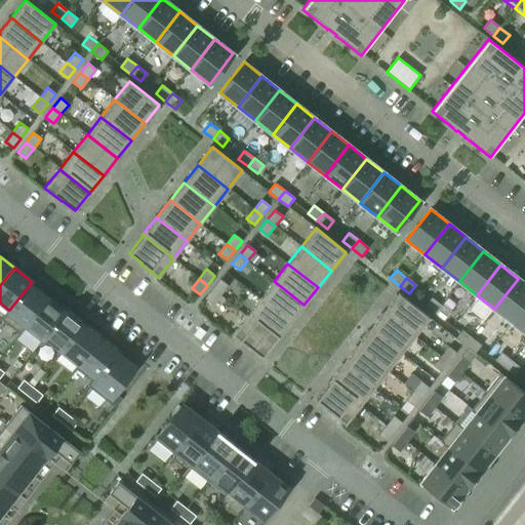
[(524,283),(518,279),(494,309),(512,323),(524,306),(524,283)]
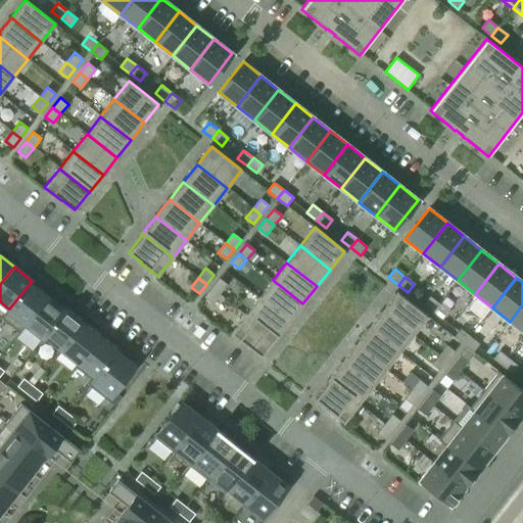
[(219,279),(211,288),(220,294),(227,285),(219,279)]
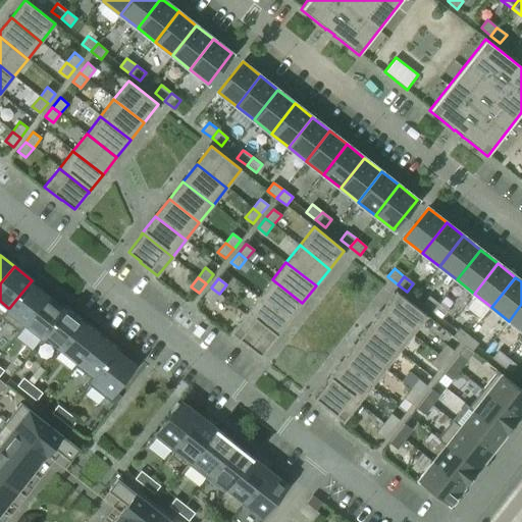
[(272,279),(258,297),(289,320),(302,303),(272,279)]
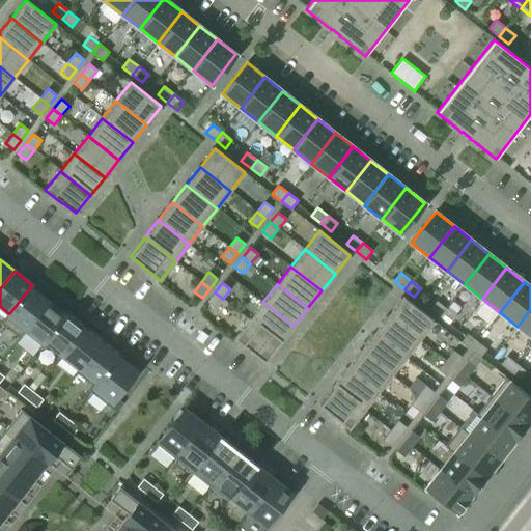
[(8,313),(1,323),(20,338),(26,330),(25,330),(48,301),(31,287),(33,285),(32,285),(9,313),(8,313)]
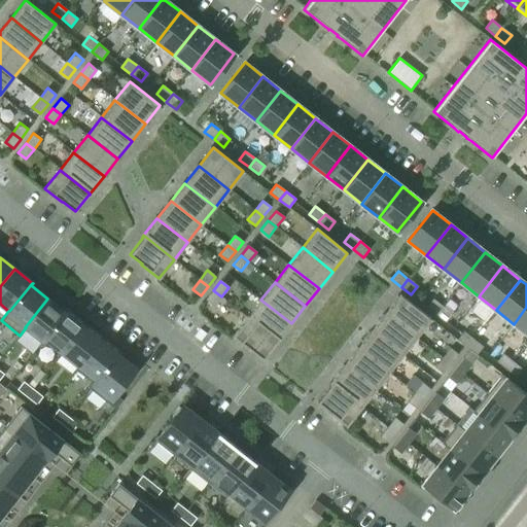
[(213,290),(205,300),(213,306),(221,296),(213,290)]
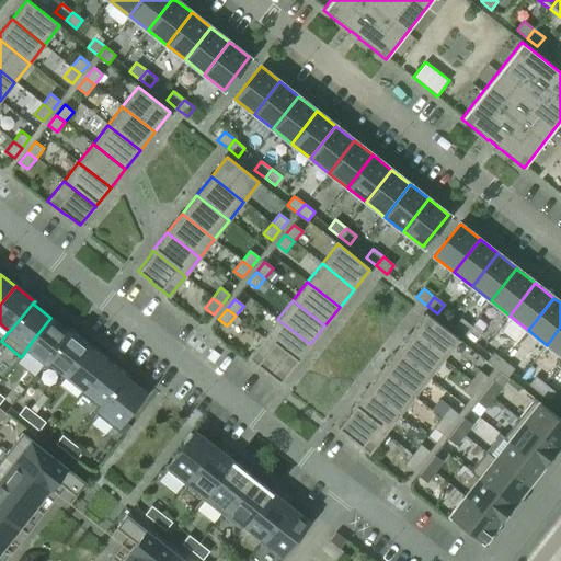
[(426,313),(411,333),(443,358),(458,340),(426,313)]
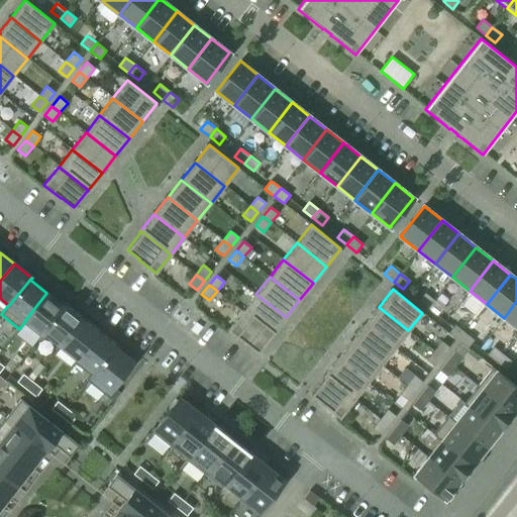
[(46,293),(24,321),(25,321),(42,335),(43,334),(42,333),(43,332),(66,304),(65,304),(63,306),(46,293)]
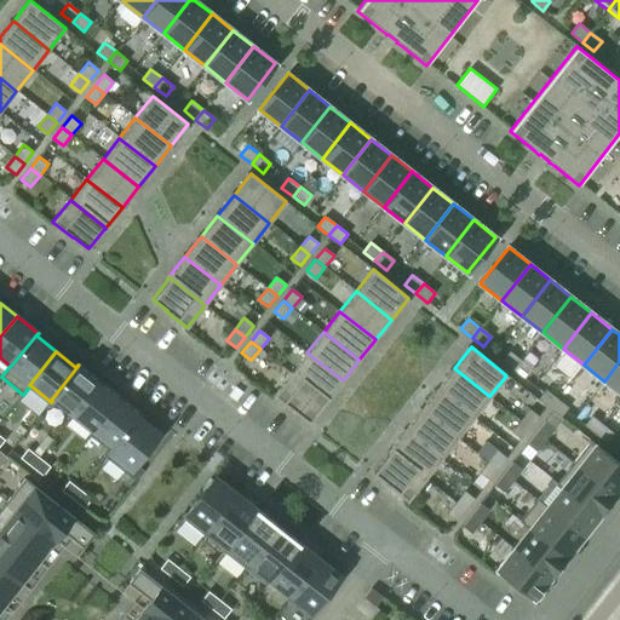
[(510,351),(501,361),(514,371),(521,361),(510,351)]
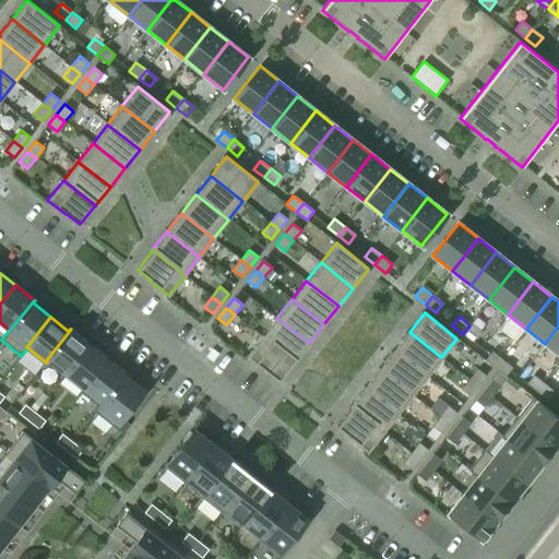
[(276,318),(262,336),(295,361),(309,343),(276,318)]
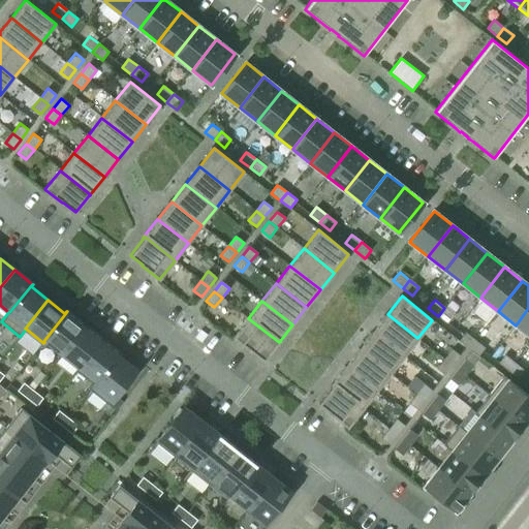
[(444,308),(438,316),(447,323),(454,315),(444,308)]
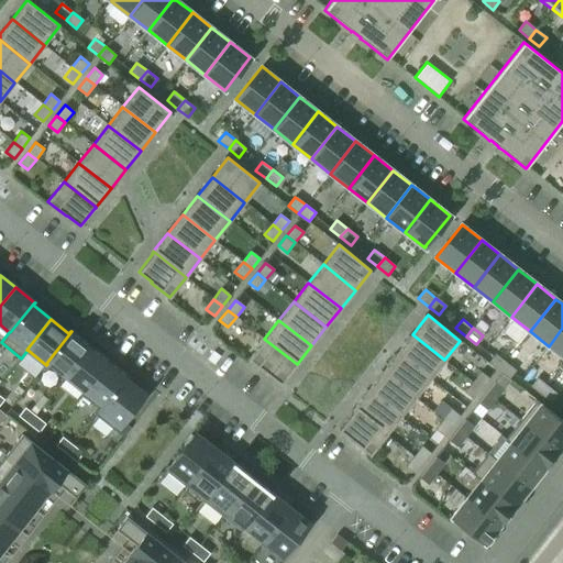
[(562,328),(549,346),(562,356),(562,328)]
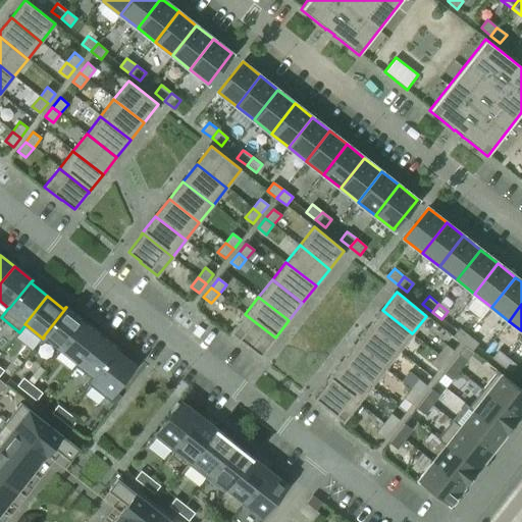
[(44,335),(43,336),(44,337),(45,335),(61,349),(84,321),(66,307),(44,335)]
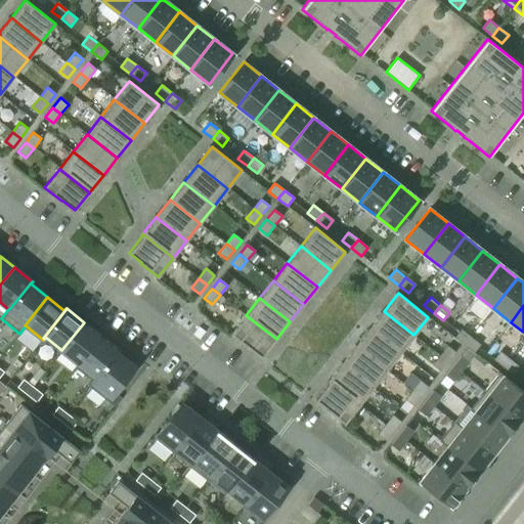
[(384,311),(369,329),(400,352),(413,335),(384,311)]
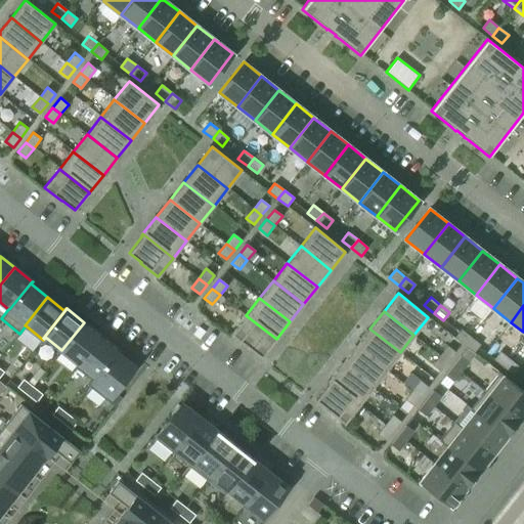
[(246,315),(230,335),(248,348),(249,347),(261,357),(274,340),(275,341),(276,339),(246,315)]
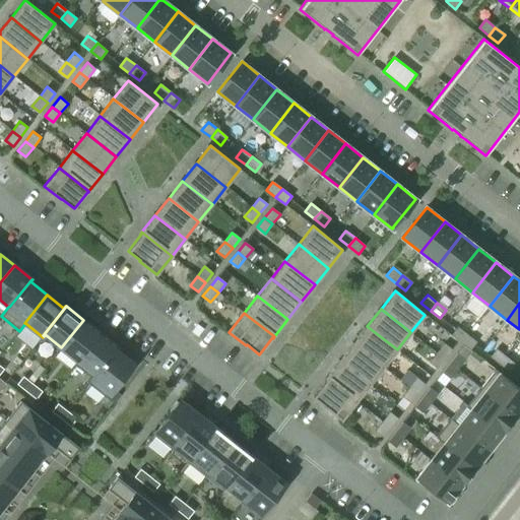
[(61,347),(61,348),(77,361),(78,362),(101,333),(83,320),(61,347)]
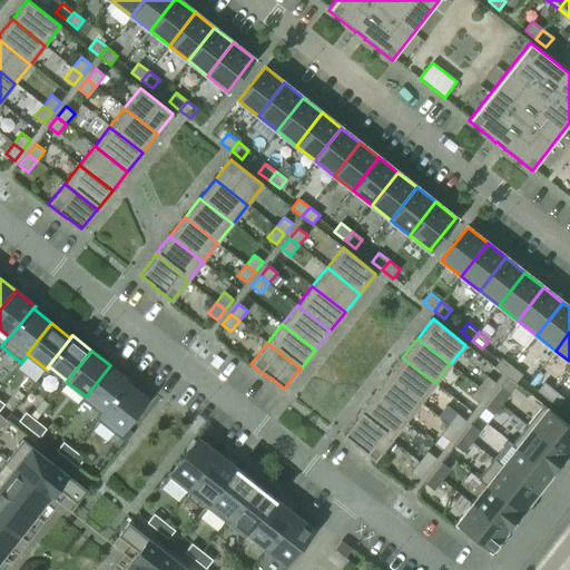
[(402,357),(387,376),(420,402),(435,383),(402,357)]
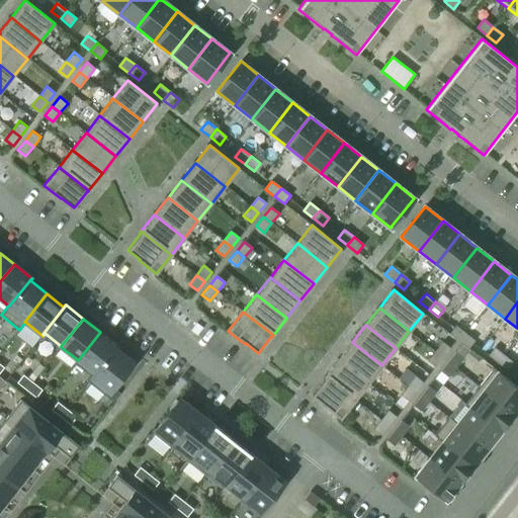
[(455,326),(449,334),(458,341),(465,333),(455,326)]
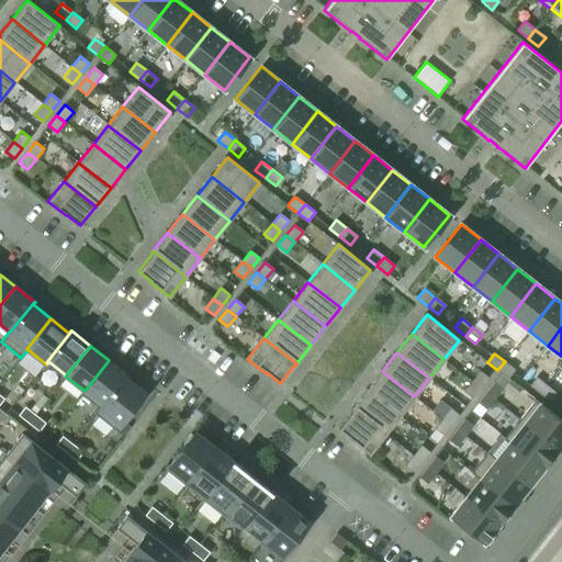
[(83,390),(80,394),(99,408),(100,409),(127,374),(109,360),(85,391),(83,390)]
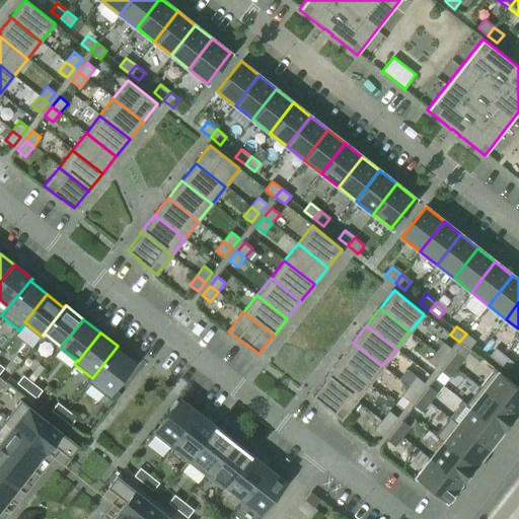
[(466,334),(459,342),(469,350),(475,342),(466,334)]
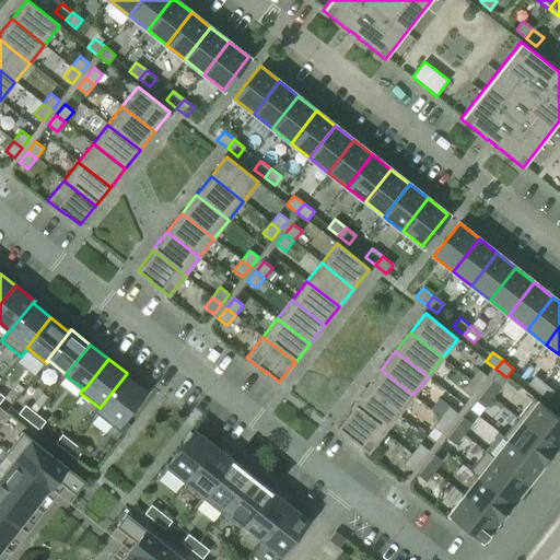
[(381,370),(366,388),(398,413),(412,395),(381,370)]
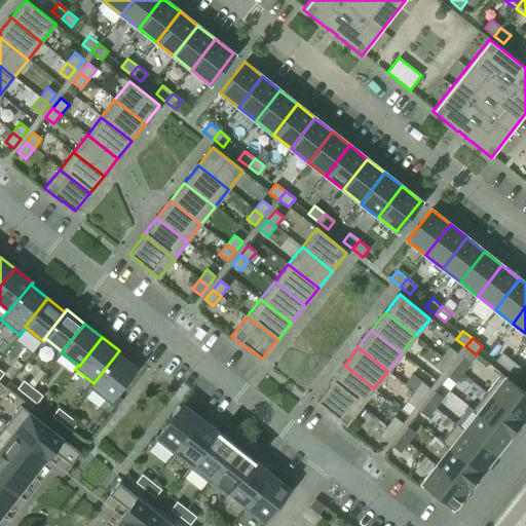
[(449,347),(442,357),(449,364),(457,353),(449,347)]
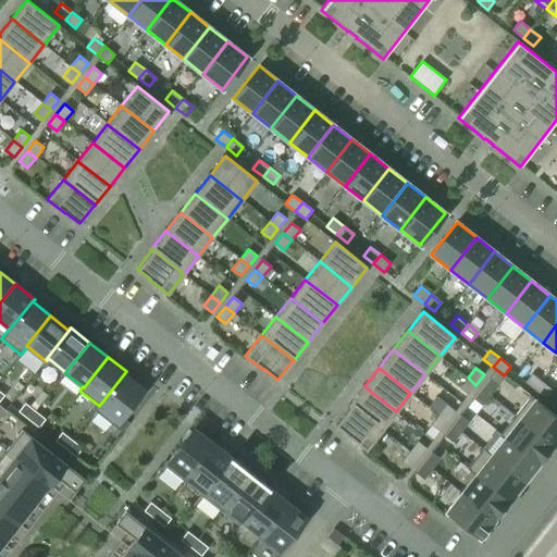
[(98,405),(94,410),(114,426),(127,410),(128,411),(136,403),(134,401),(144,388),(125,374),(126,372),(126,371),(99,406),(98,405)]
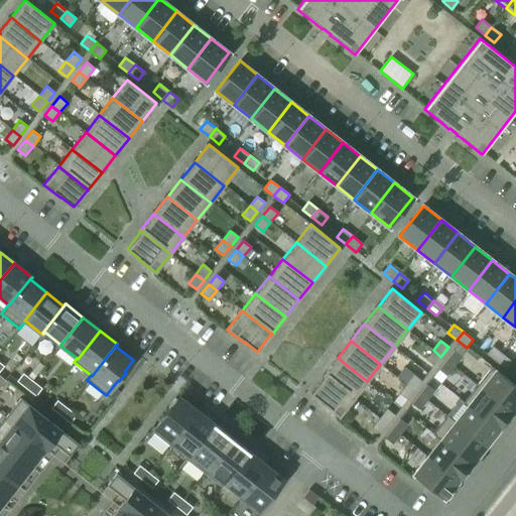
[(492,347),(486,355),(495,362),(502,354),(492,347)]
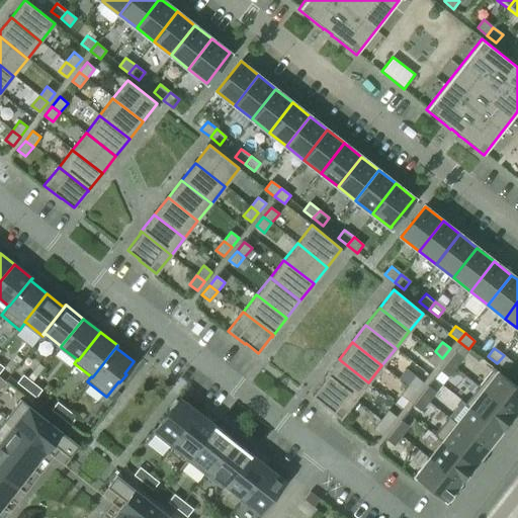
[(435,351),(427,361),(435,367),(442,358),(435,351)]
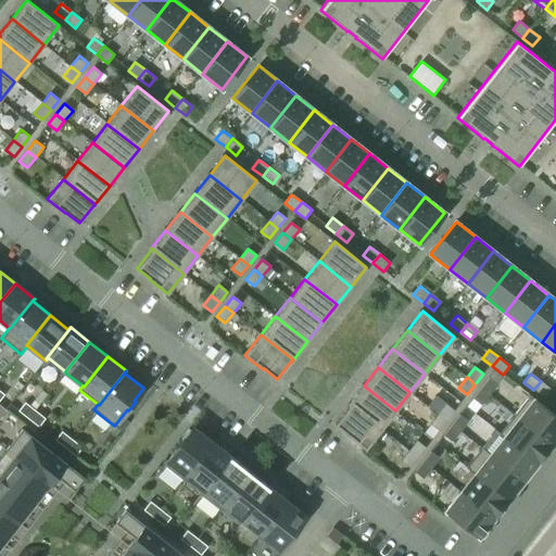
[(489,378),(480,388),(488,393),(495,383),(489,378)]
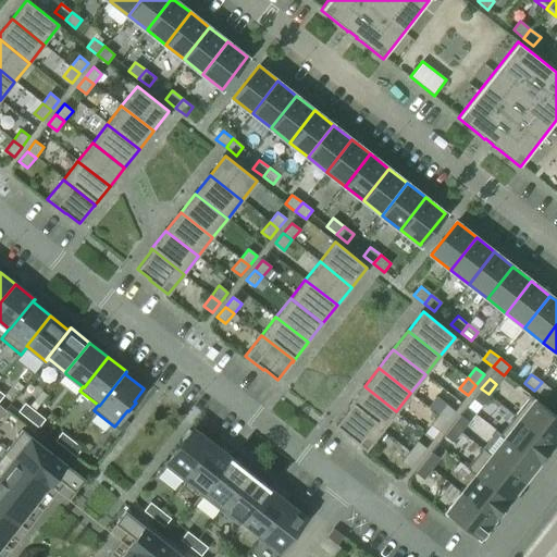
[(542,382),(534,391),(545,398),(552,390),(542,382)]
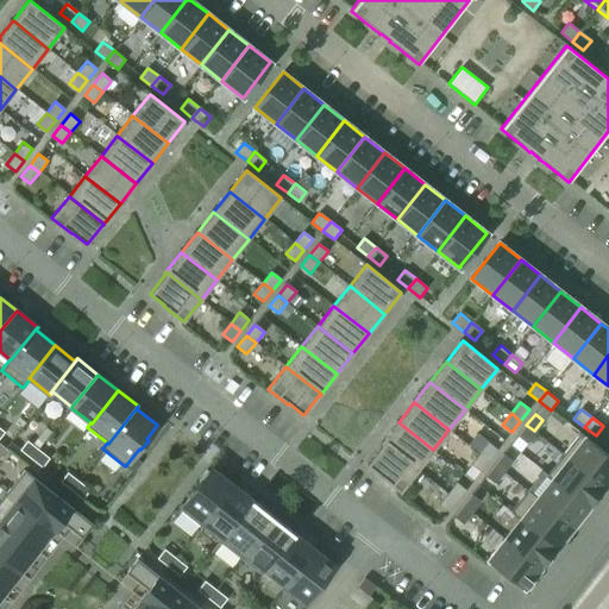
[(399,422),(382,443),(418,470),(433,450),(399,422)]
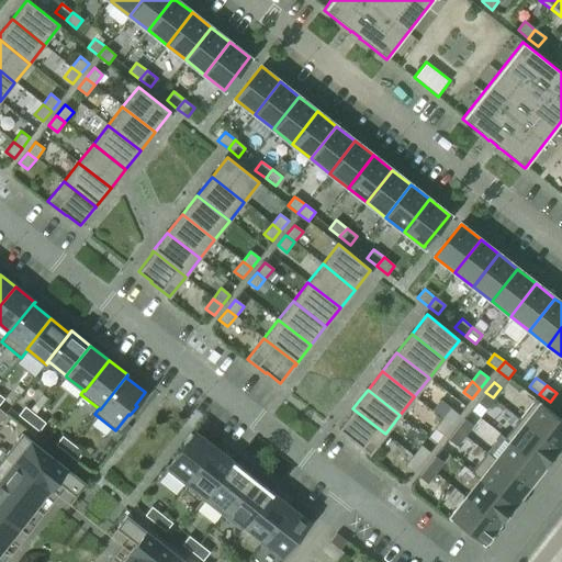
[(485,392),(478,403),(484,408),(493,397),(485,392)]
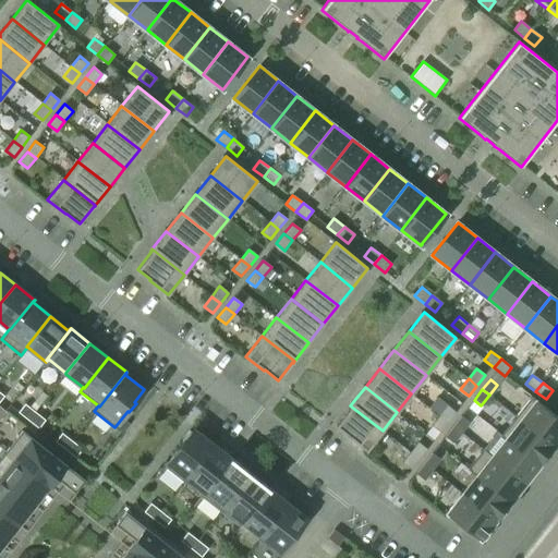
[(557,417),(535,400),(520,420),(554,446),(557,440),(557,417)]
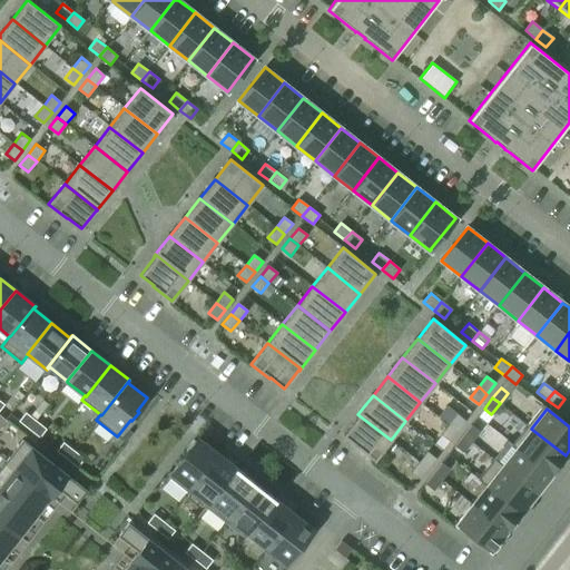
[(26,412),(18,421),(29,430),(36,421),(26,412)]
